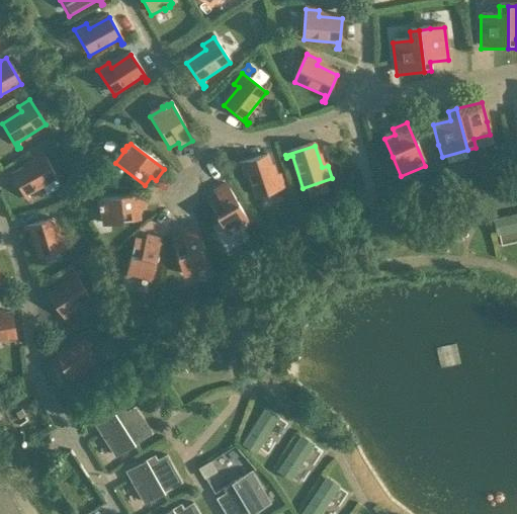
[(32,165),(13,176),(27,202),(30,201),(27,196),(57,179),(41,153),(30,160),(32,165)]
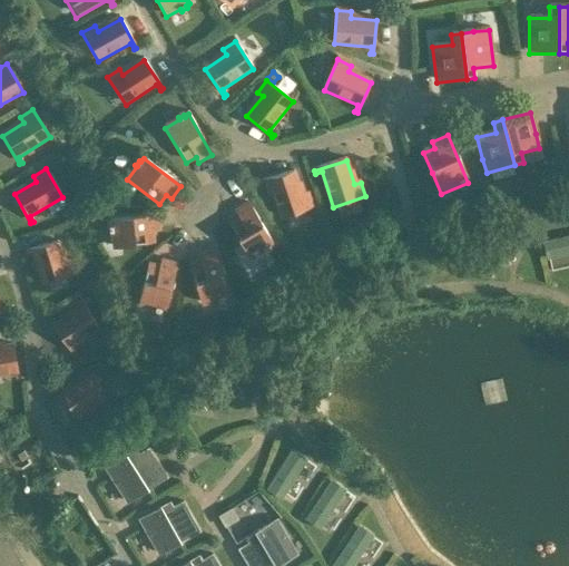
[(302,197),(294,173),(263,183),(264,186),(270,184),(282,220),(313,208),(308,195),(302,197)]
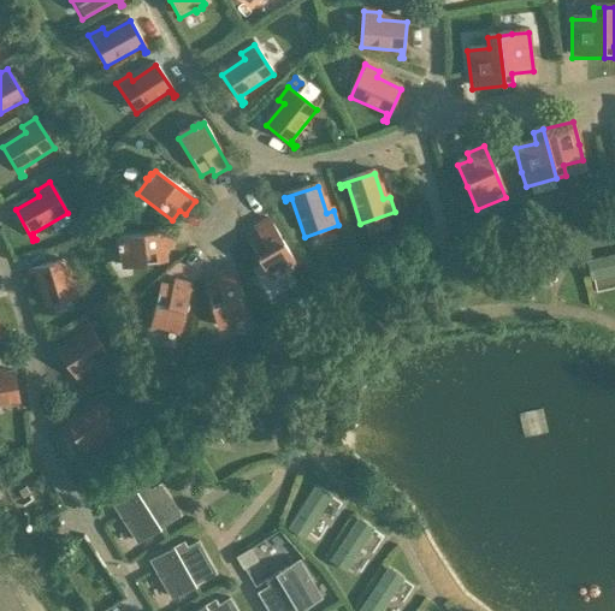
[(295,266),(270,221),(255,230),(259,236),(248,242),(270,280),(285,271),(287,273),(293,271),(291,268),(295,266)]
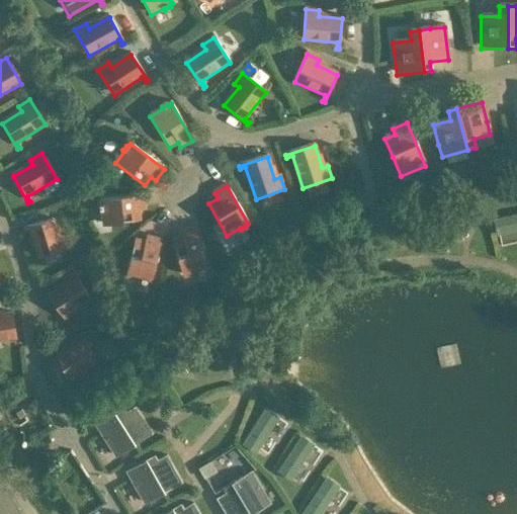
[(103,226),(141,222),(139,211),(145,211),(144,197),(101,201),(101,205),(99,206),(100,211),(102,210),(103,226)]
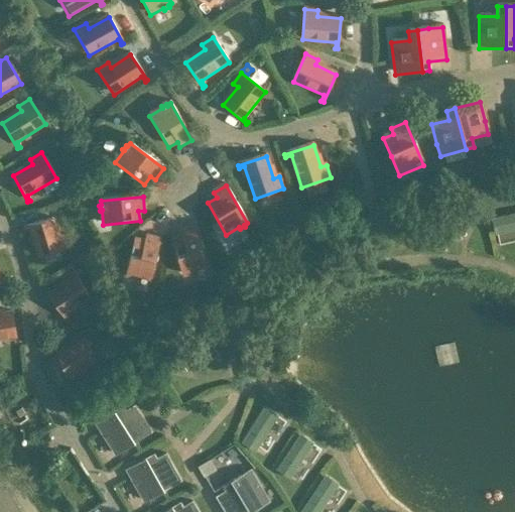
[(514,215),(491,221),(494,237),(514,232),(514,215)]
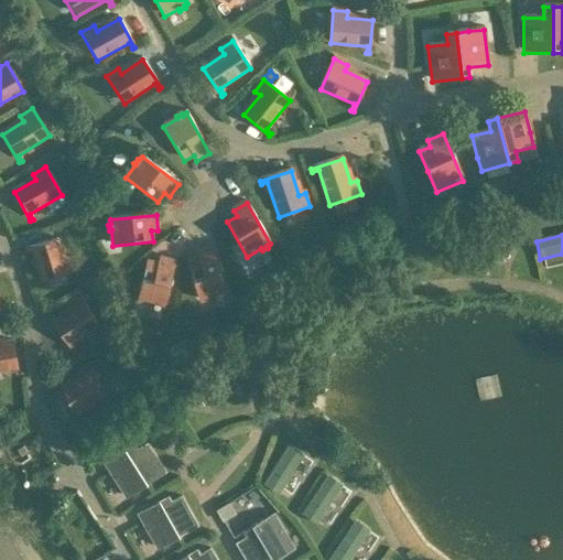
[(64,262),(57,240),(26,250),(26,254),(34,252),(36,264),(43,282),(75,272),(71,260),(64,262)]
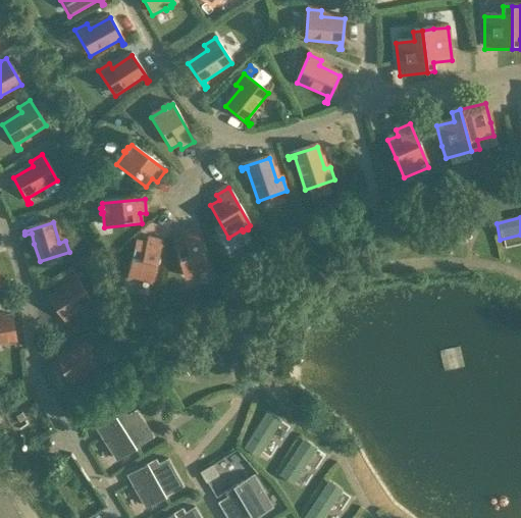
[(209,272),(197,231),(183,236),(185,241),(174,244),(186,279),(200,275),(201,277),(206,276),(205,273),(209,272)]
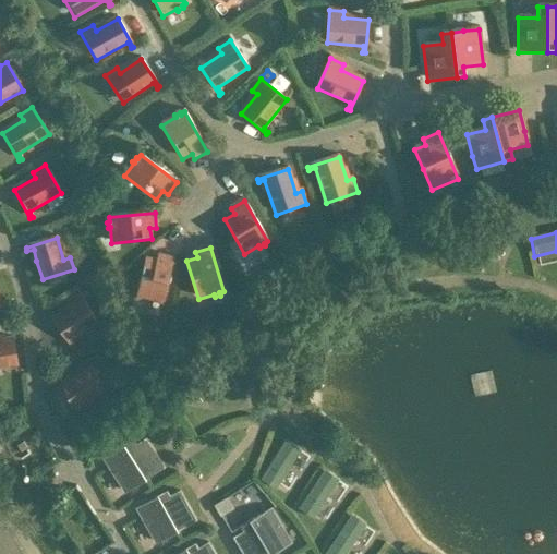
[(157,263),(146,260),(136,299),(153,302),(152,304),(157,306),(158,303),(162,304),(173,261),(158,256),(157,263)]
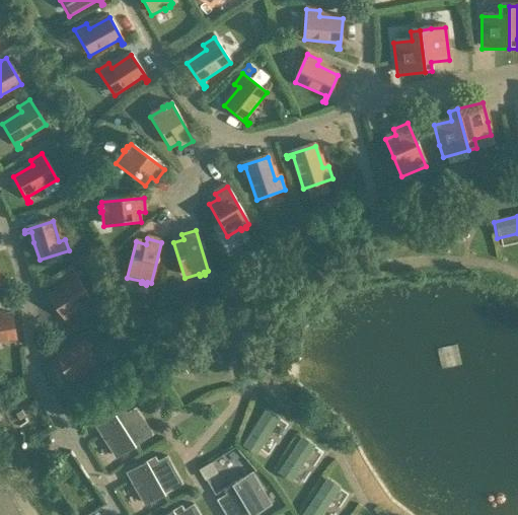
[(50,298),(66,323),(68,321),(65,316),(90,300),(74,275),(64,282),(67,287),(50,298)]
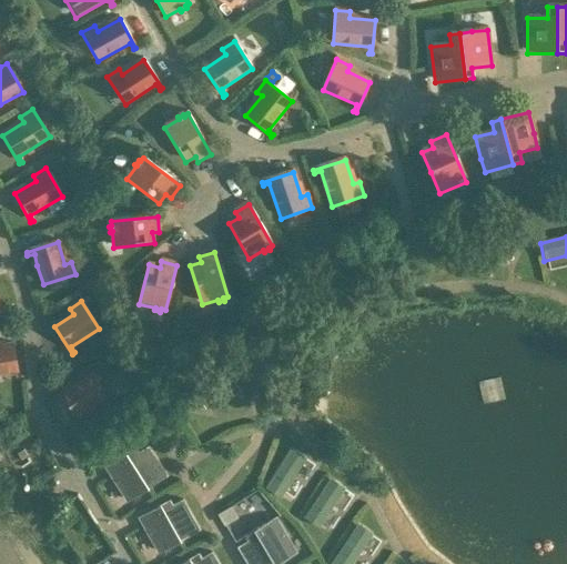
[(19,379),(13,345),(0,348),(0,374),(14,372),(16,379),(19,379)]
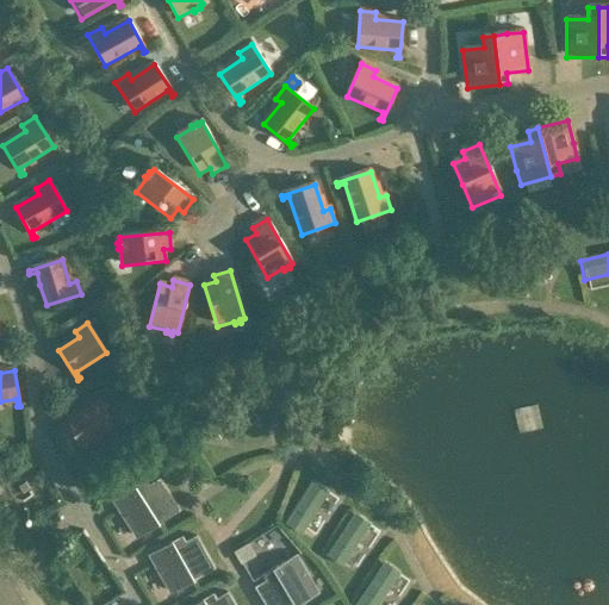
[(115,394),(125,393),(125,384),(113,385),(115,394)]
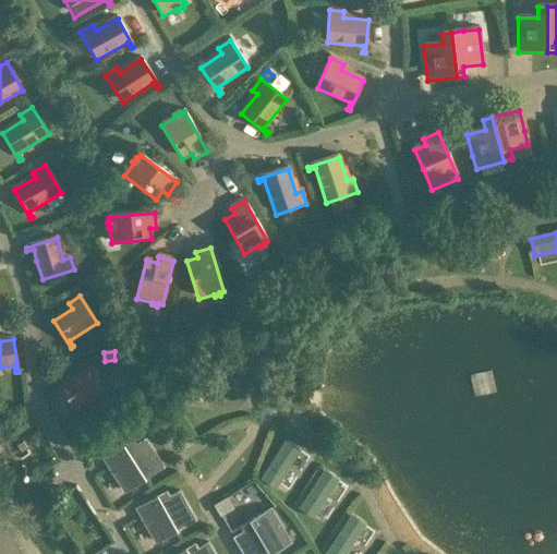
[(80,375),(60,387),(77,414),(81,413),(77,408),(105,390),(86,363),(75,370),(80,375)]
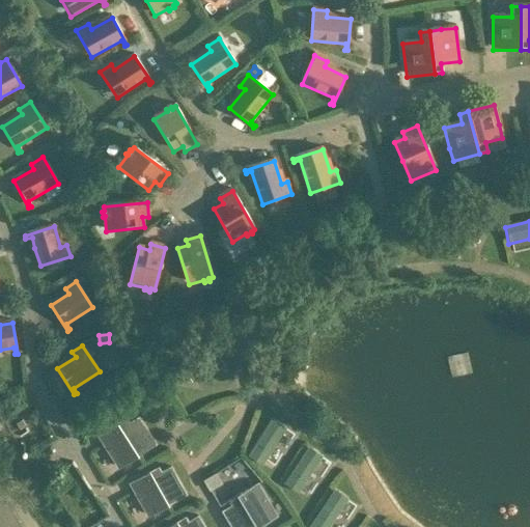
[(117,471),(156,446),(137,418),(129,424),(126,419),(95,439),(117,471)]
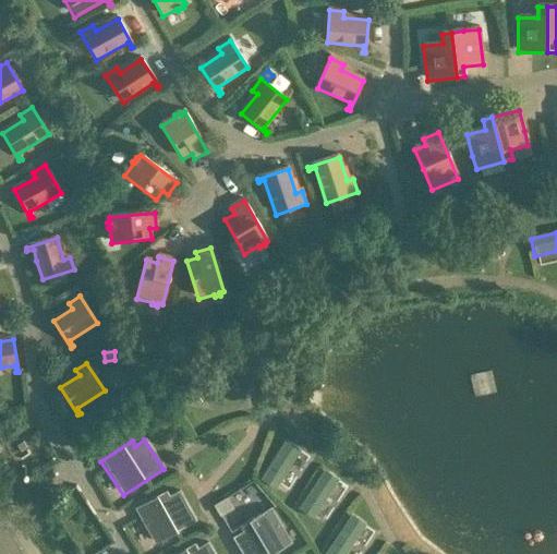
[(299,454),(285,443),(257,480),(273,491),(299,454)]
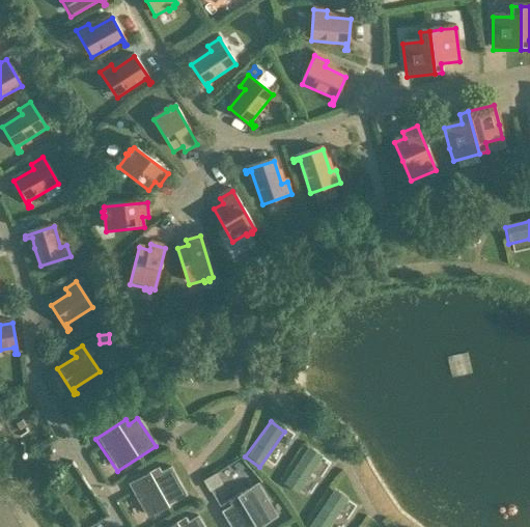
[(321,461),(307,450),(282,486),(296,496),(321,461)]
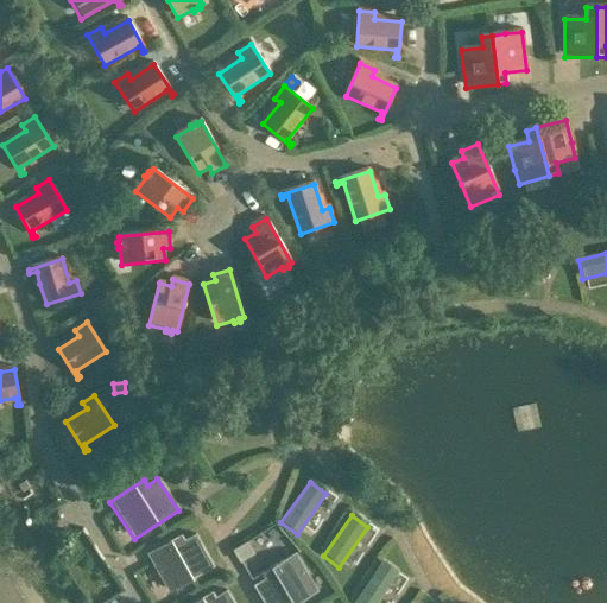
[(168,595),(214,569),(195,535),(184,541),(181,537),(146,556),(168,595)]
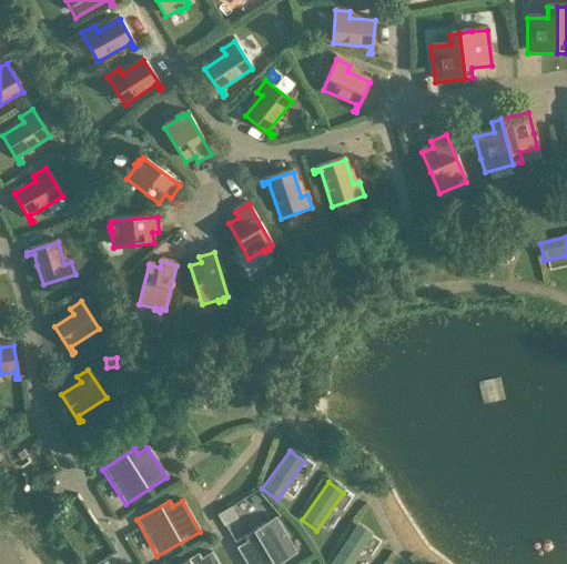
[(216,516),(223,529),(238,521),(230,509),(216,516)]
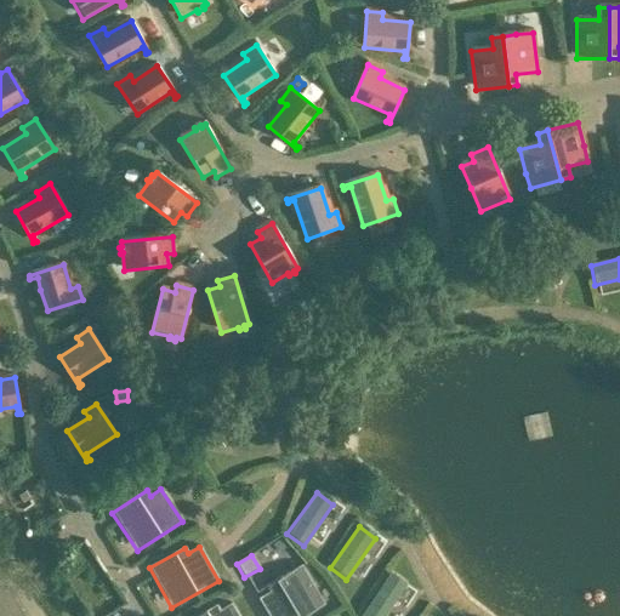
[(308,615),(324,606),(301,566),(266,587),(269,593),(257,600),(267,615),(308,615)]
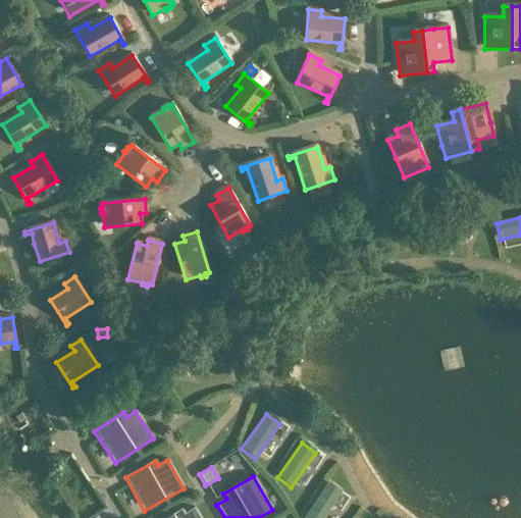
[(323,517),(341,495),(327,484),(303,517),(323,517)]
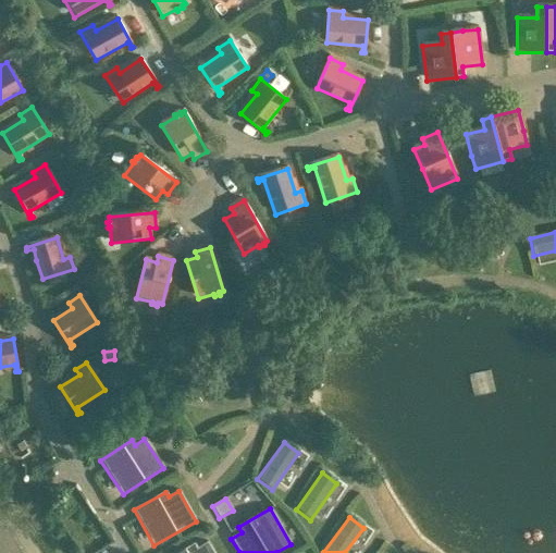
[(212,552),(207,543),(197,549),(194,543),(178,552),(212,552)]
